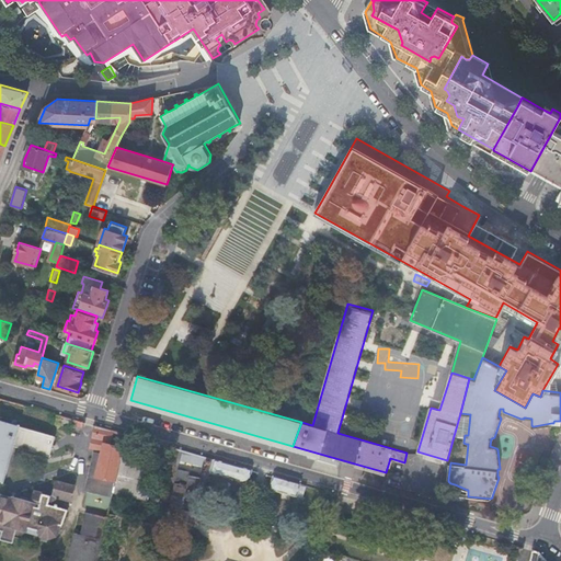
[(0,419),(0,482),(3,483),(13,446),(49,456),(55,434),(0,419)]
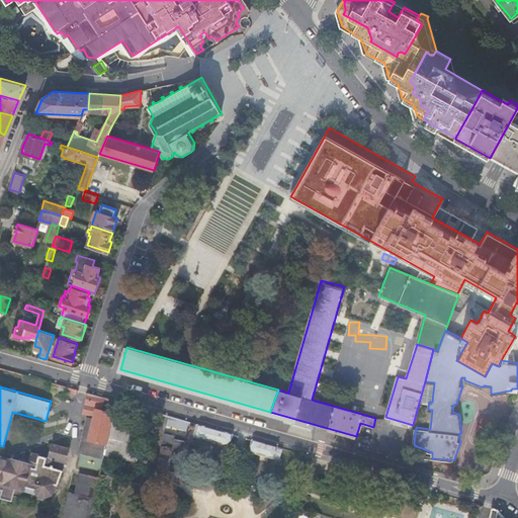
[(89,401),(86,400),(84,410),(95,413),(94,418),(89,417),(84,438),(89,439),(86,452),(99,454),(101,442),(106,443),(112,419),(113,414),(101,411),(104,397),(91,393),(89,401)]
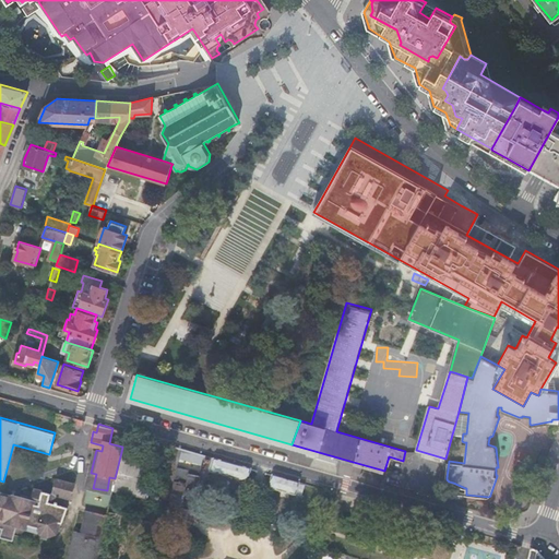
[(182,448),(181,456),(198,460),(200,453),(182,448)]
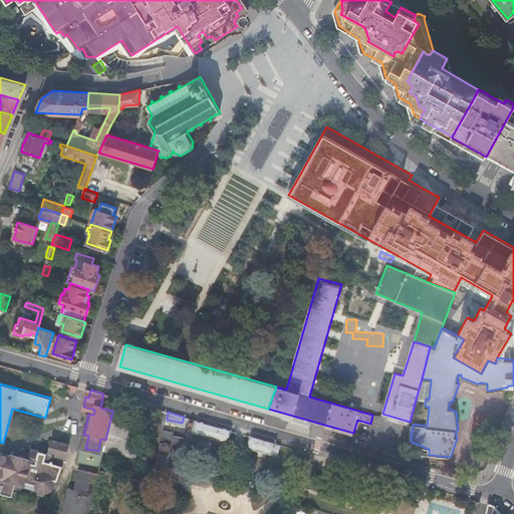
[(105,440),(103,451),(135,458),(143,423),(111,416),(105,440)]
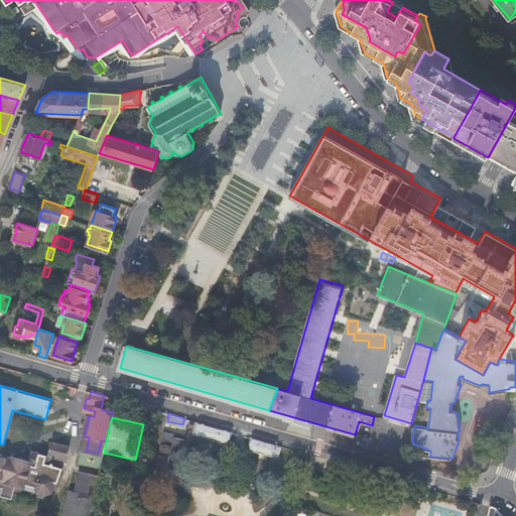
[(232,431),(198,421),(195,433),(228,443),(232,431)]
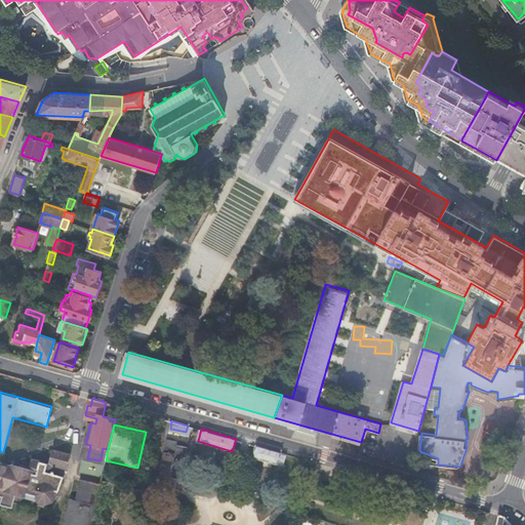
[(165,452),(160,474),(182,479),(189,446),(177,444),(175,454),(165,452)]
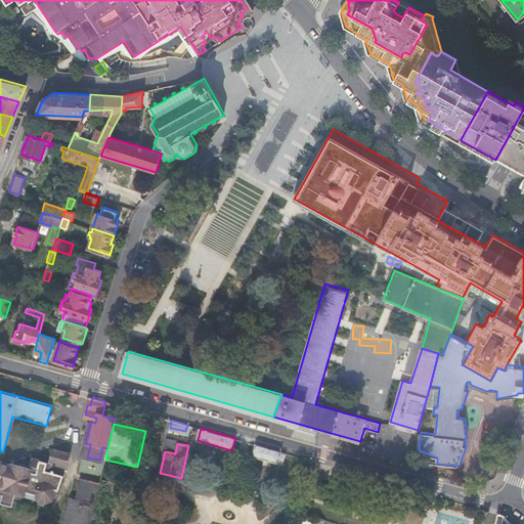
[(281,451),(255,443),(252,456),(277,463),(277,462),(281,451)]
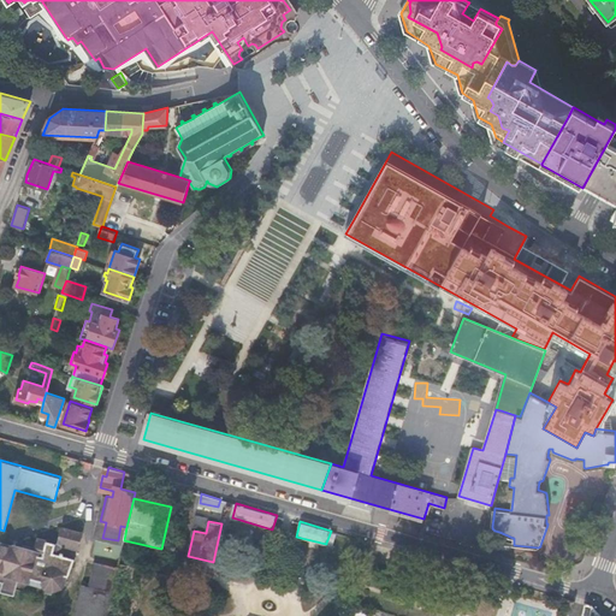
[(0,582),(3,584),(0,592),(13,596),(18,576),(42,584),(46,588),(53,590),(60,587),(63,581),(65,581),(70,575),(70,573),(75,560),(54,554),(57,546),(59,544),(78,549),(82,534),(63,528),(58,543),(57,544),(35,539),(33,548),(22,544),(19,552),(0,546),(0,582)]
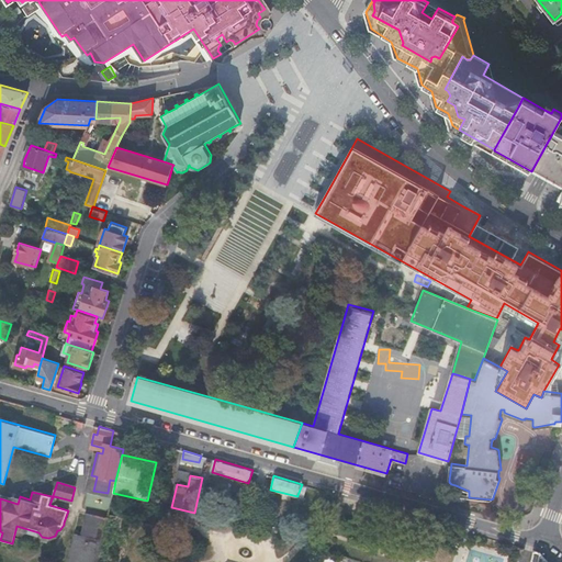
[(302,484),(298,495),(304,497),(307,485),(302,484)]
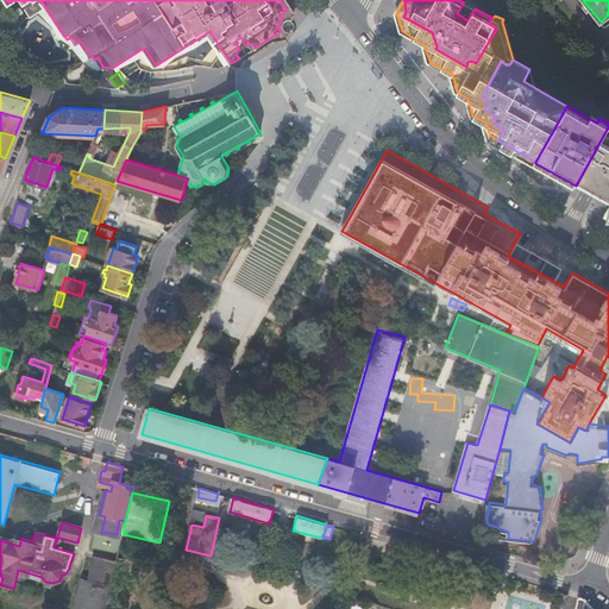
[(82,577),(74,608),(105,608),(117,560),(94,554),(88,579),(82,577)]
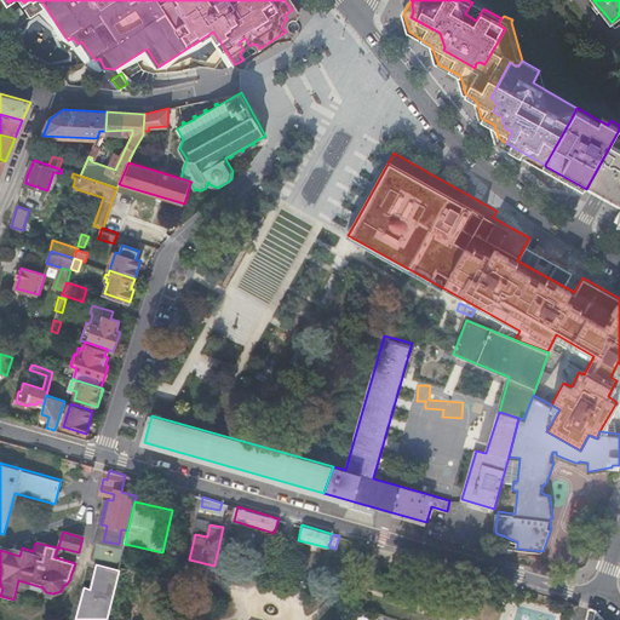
[(606,619),(596,608),(587,607),(587,609),(589,609),(586,619),(606,619)]
